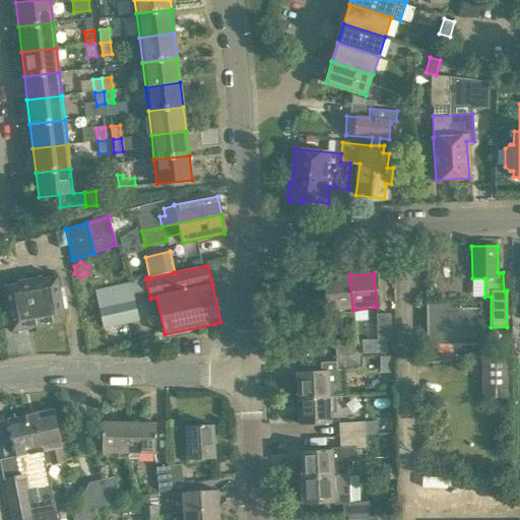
[(349,275),(324,277),(327,312),(352,310),(349,275)]
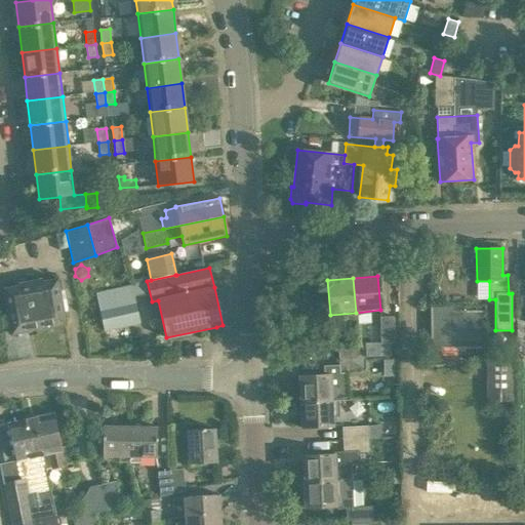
[(17,287),(3,289),(11,334),(66,324),(57,280),(43,282),(43,280),(17,284),(17,287)]
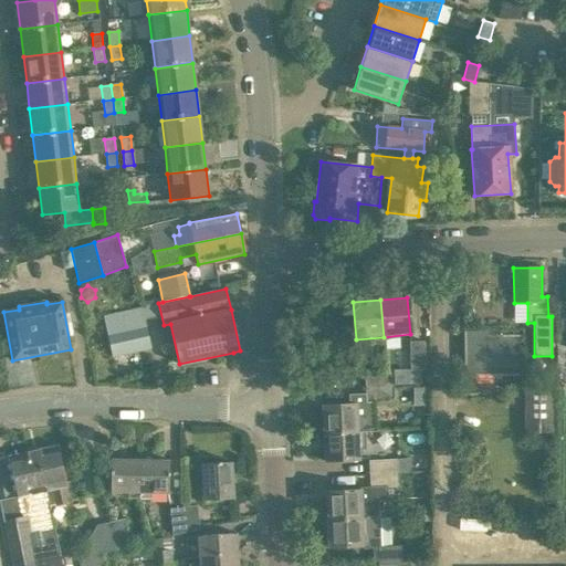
[(104,316),(113,357),(149,348),(140,308),(104,316)]
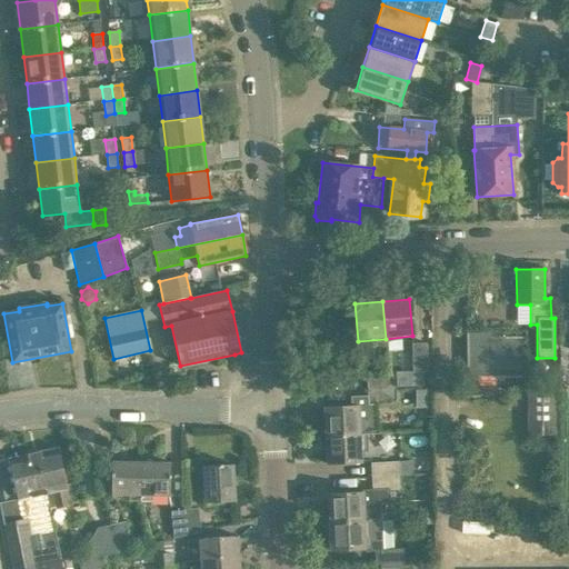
[(466,333),(467,379),(523,378),(523,338),(493,338),(493,333),(466,333)]
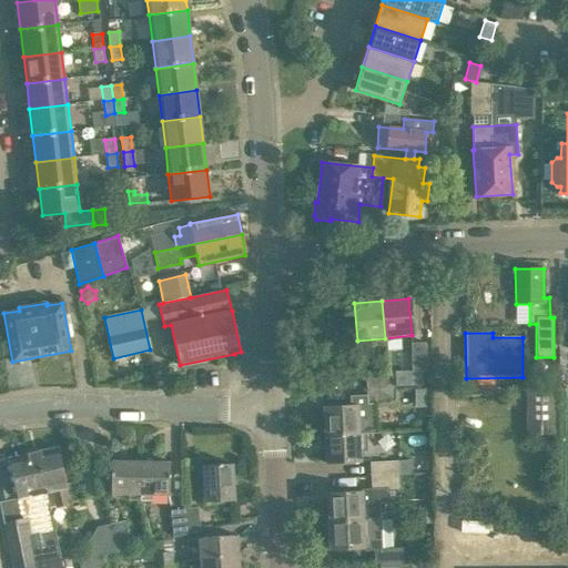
[(412,371),(426,371),(425,343),(411,343),(412,371)]
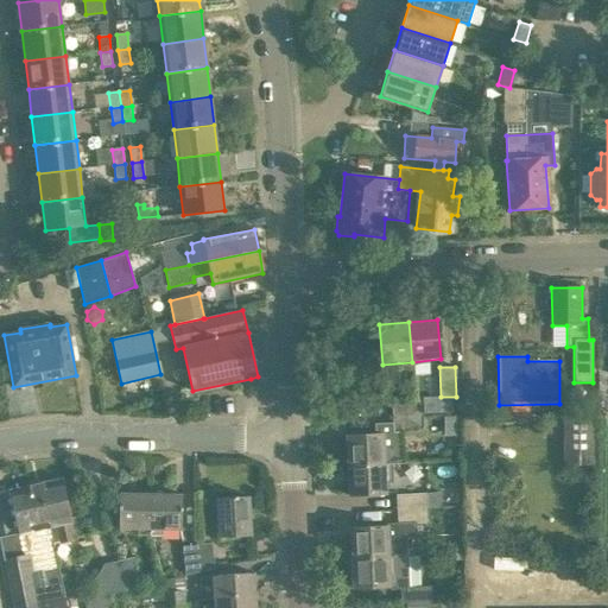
[(420,400),(391,403),(392,418),(422,416),(420,400)]
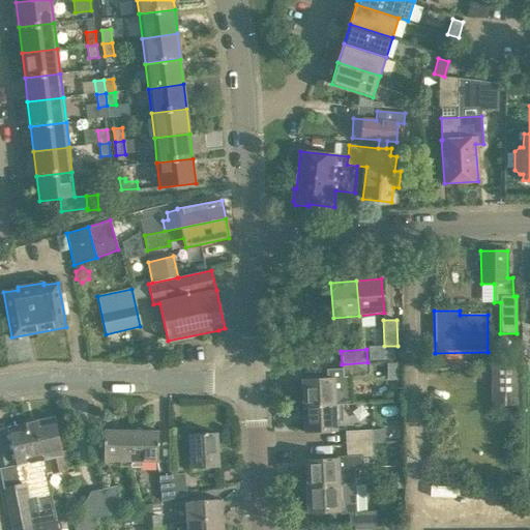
[(367,362),(342,364),(342,369),(343,377),(350,377),(369,376),(367,362)]
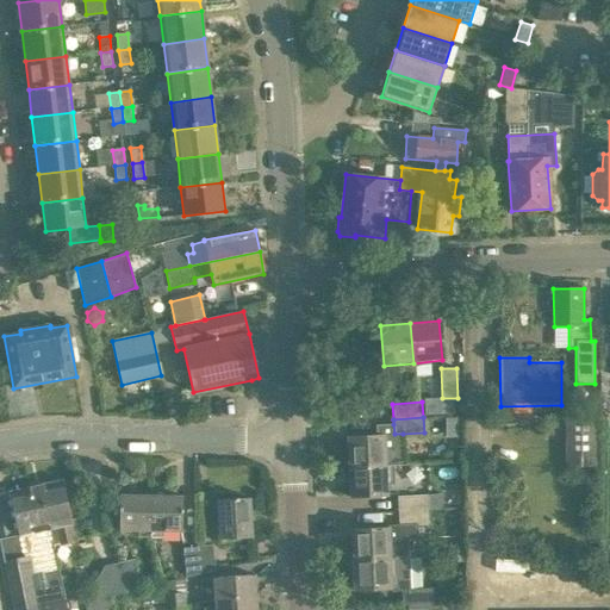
[(565,467),(596,467),(596,417),(565,417),(565,467)]
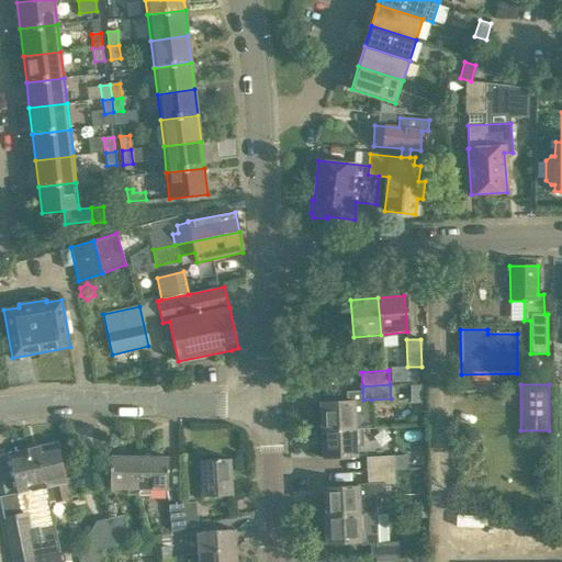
[(318,403),(319,430),(360,429),(372,428),(371,400),(363,400),(362,391),(346,392),(346,402),(318,403)]
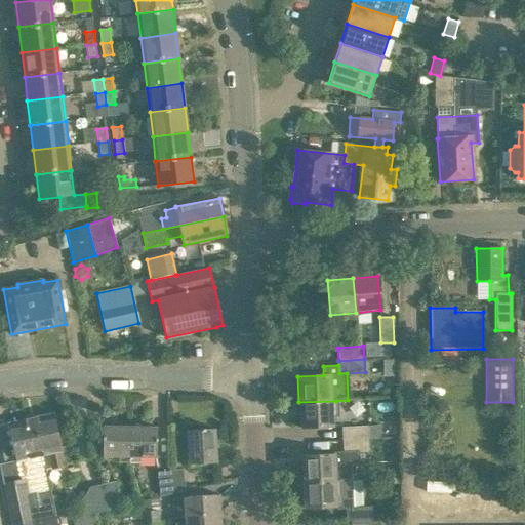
[(336,401),(298,402),(299,428),(332,427),(332,415),(337,415),(336,401)]
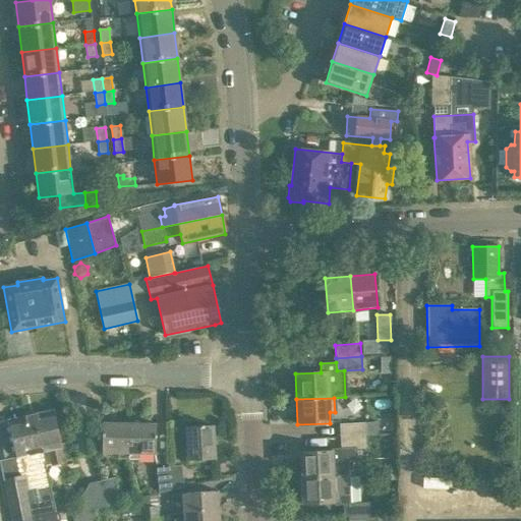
[(19,478),(1,482),(9,520),(59,520),(48,466),(63,463),(52,411),(24,417),(32,455),(15,458),(19,478)]
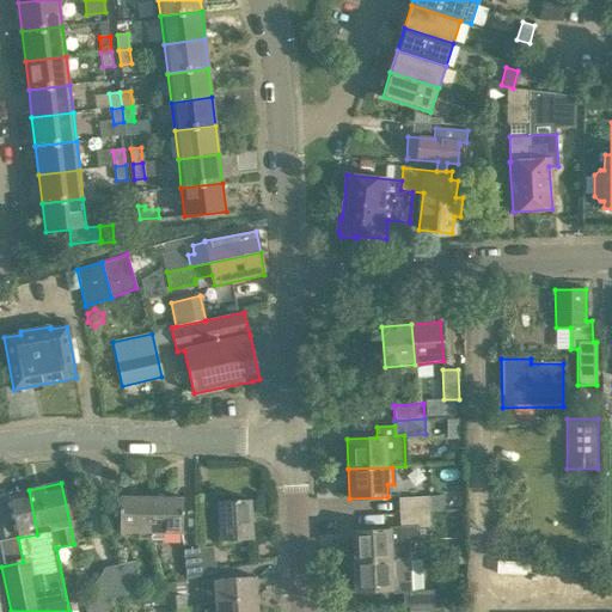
[(0,533),(0,558),(1,567),(23,562),(18,538),(37,534),(29,490),(11,494),(19,537),(10,539),(8,532),(0,533)]
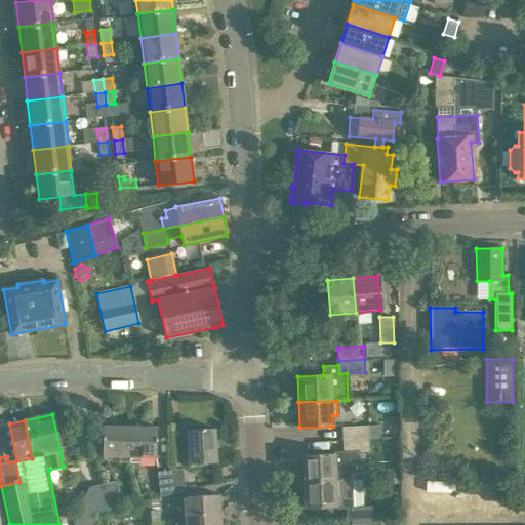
[(120,462),(129,462),(130,427),(104,426),(103,456),(120,457),(120,462)]
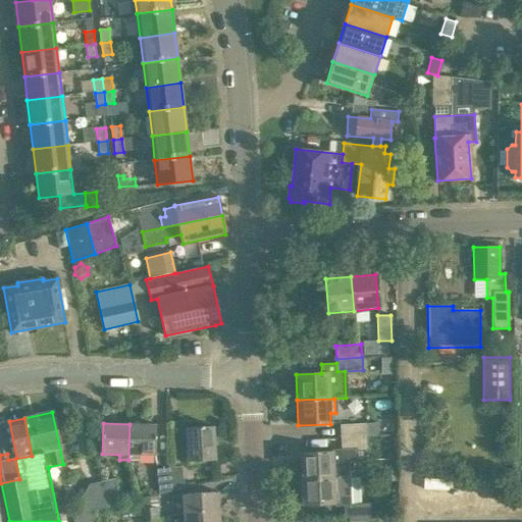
[(129,424),(128,460),(139,460),(139,455),(155,455),(156,424),(129,424)]
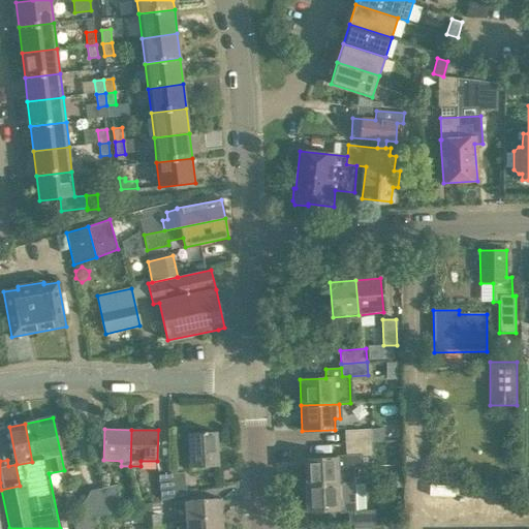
[(344,431),(345,443),(372,442),(371,430),(344,431)]
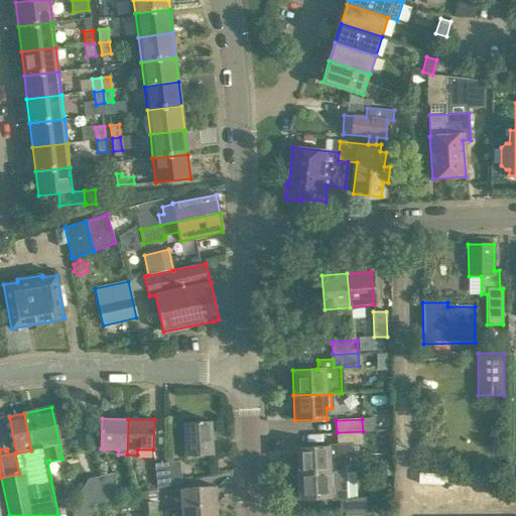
[(182,423),(184,457),(214,455),(212,421),(182,423)]
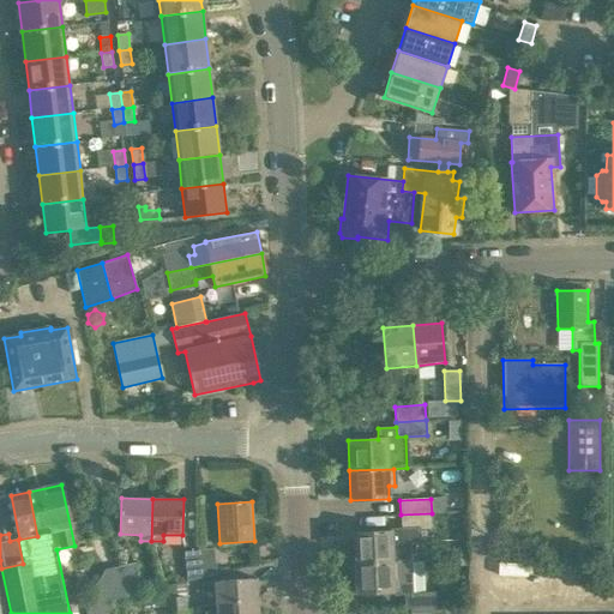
[(351,534),(353,564),(410,563),(409,545),(420,543),(420,529),(432,529),(432,513),(401,515),(402,533),(351,534)]
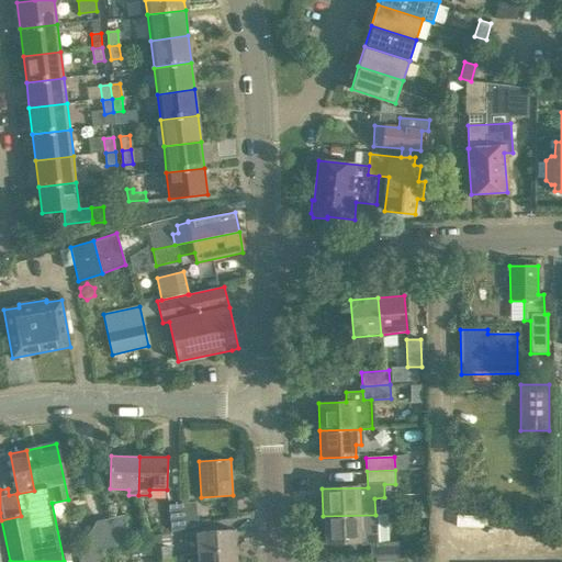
[(195,502),(182,504),(186,529),(199,526),(195,502)]
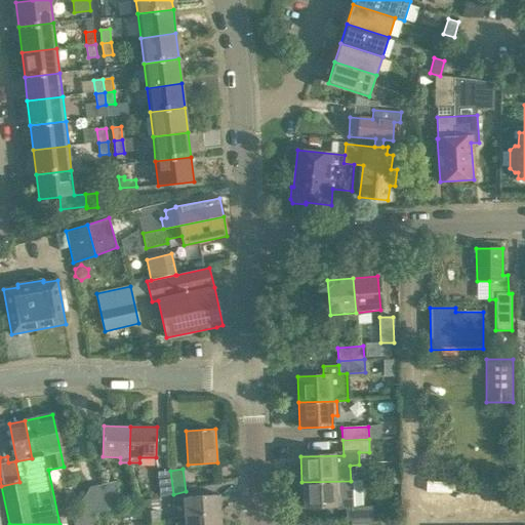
[(173,494),(170,471),(157,472),(160,497),(173,494)]
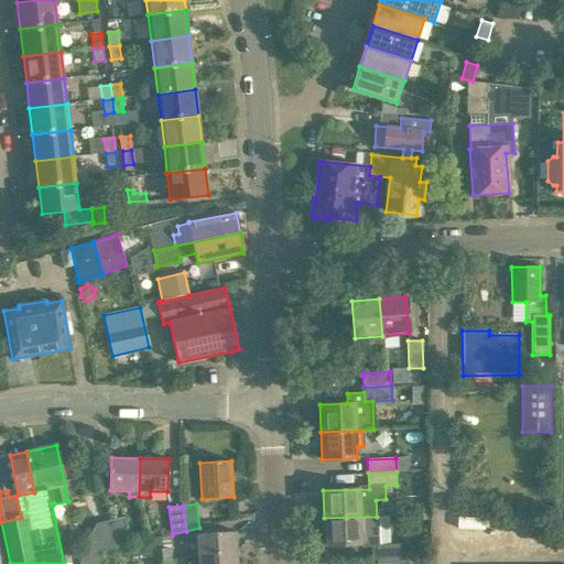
[(377,560),(377,562),(400,562),(400,561),(399,544),(377,544),(377,517),(324,518),(325,545),(371,544),(372,560),(377,560)]
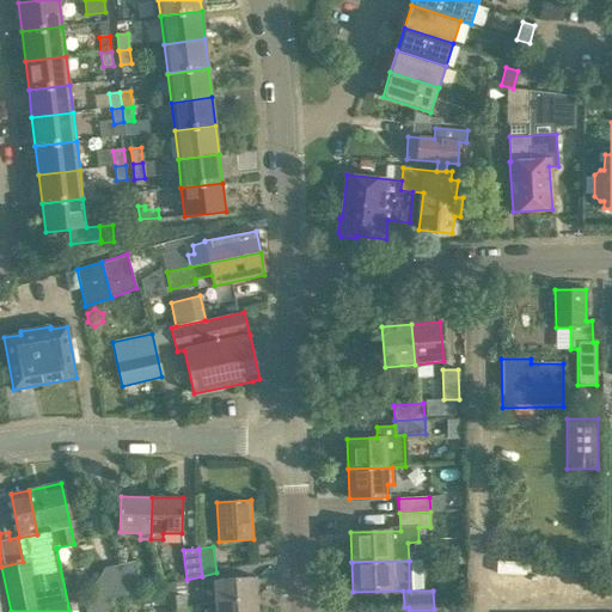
[(103,573),(99,574),(103,589),(104,600),(111,599),(141,591),(134,562),(104,567),(103,567),(103,573)]
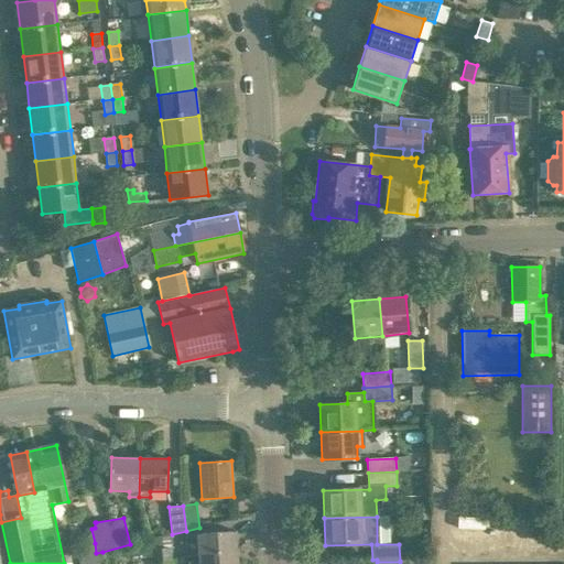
[(198,541),(199,554),(237,552),(236,532),(197,534),(198,537),(188,537),(188,542),(198,541)]
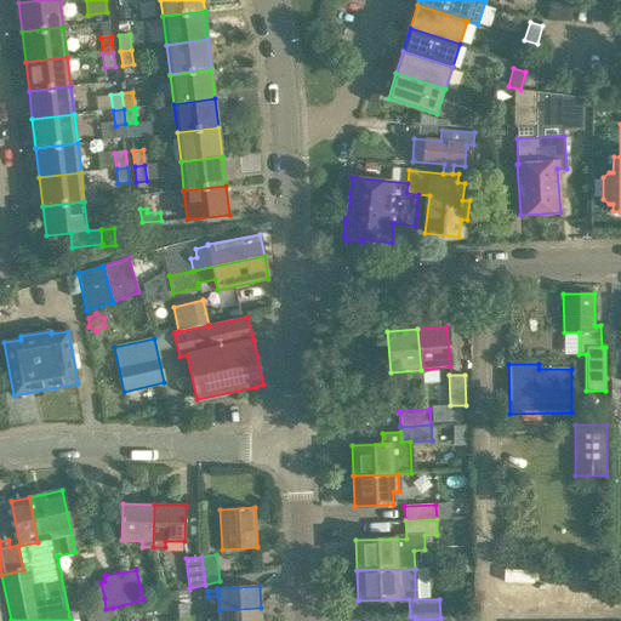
[(152,615),(167,614),(166,604),(166,597),(149,599),(152,615)]
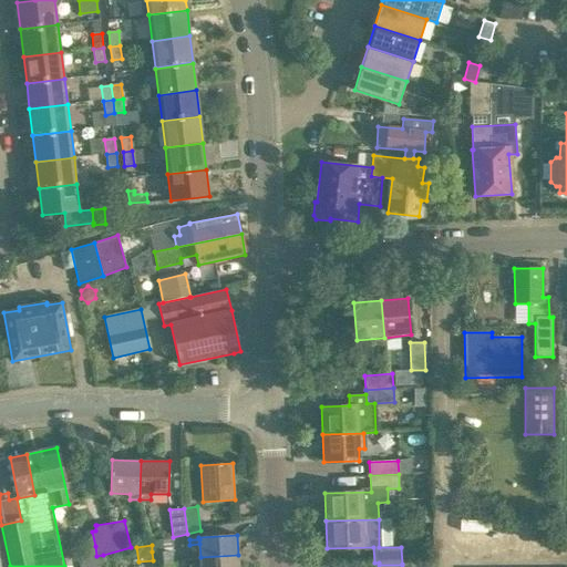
[(80,555),(82,566),(105,566),(103,555),(96,556),(95,546),(81,549),(80,555)]
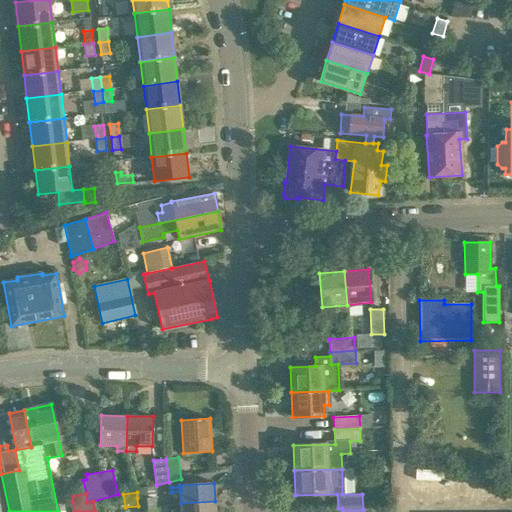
[(137,498),(138,506),(138,511),(147,511),(157,511),(155,497),(137,498)]
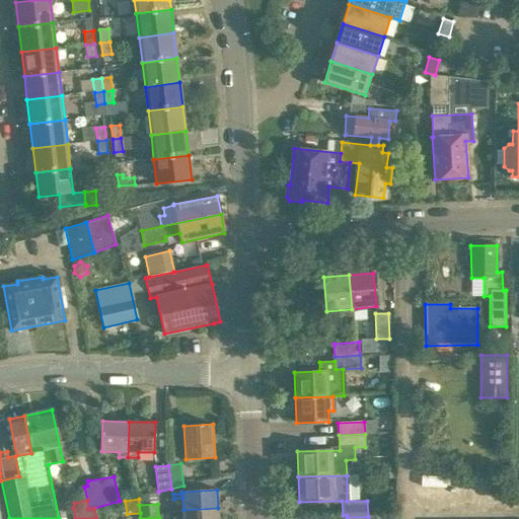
[(218,518),(218,508),(183,510),(183,516),(173,517),(173,518),(218,518)]
